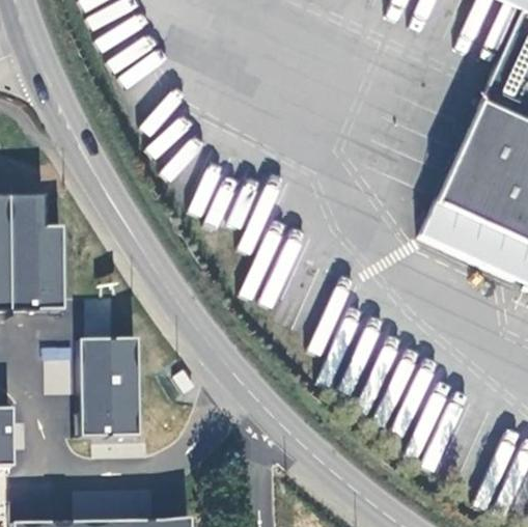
[(526,0),(522,10),(419,241),(516,283),(527,257),(527,0),(526,0)]
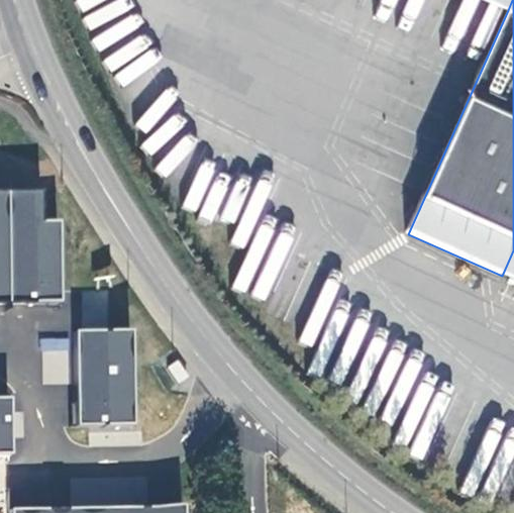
[(485,0),(508,10),(512,0),(485,0)]
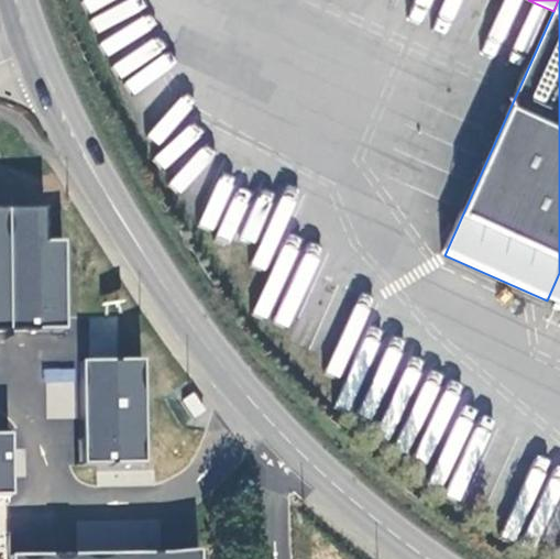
[(0,327),(12,328),(11,205),(0,205),(0,327)]
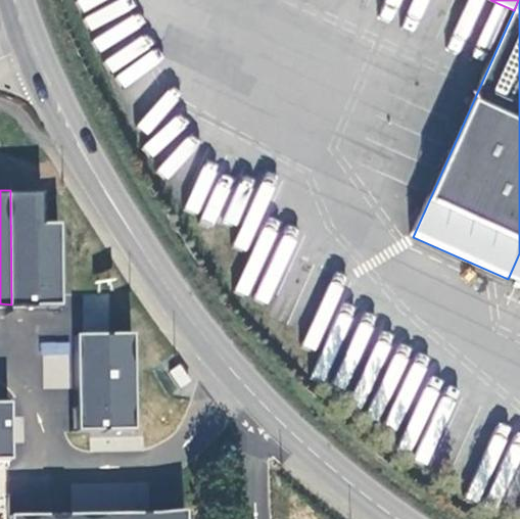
[(43,190),(10,190),(11,304),(53,303),(62,303),(62,222),(44,222),(43,190)]
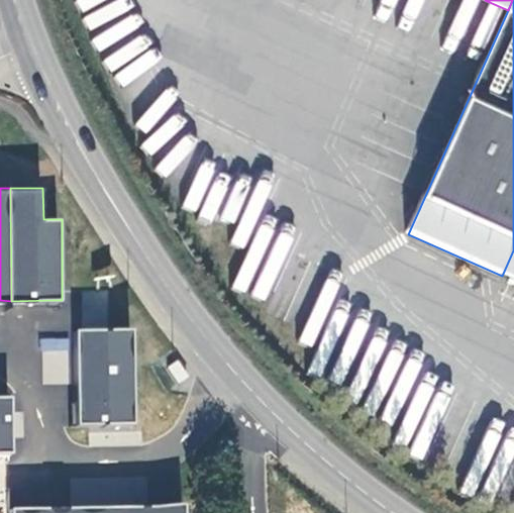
[(513,250),(502,276),(513,281),(513,250)]
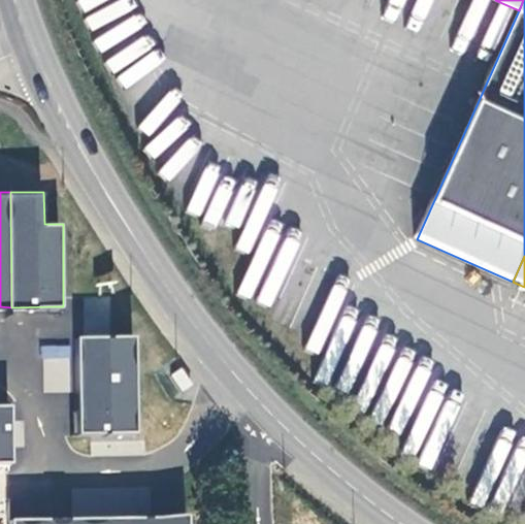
[(135,333),(78,334),(79,411),(80,430),(137,429),(135,333)]
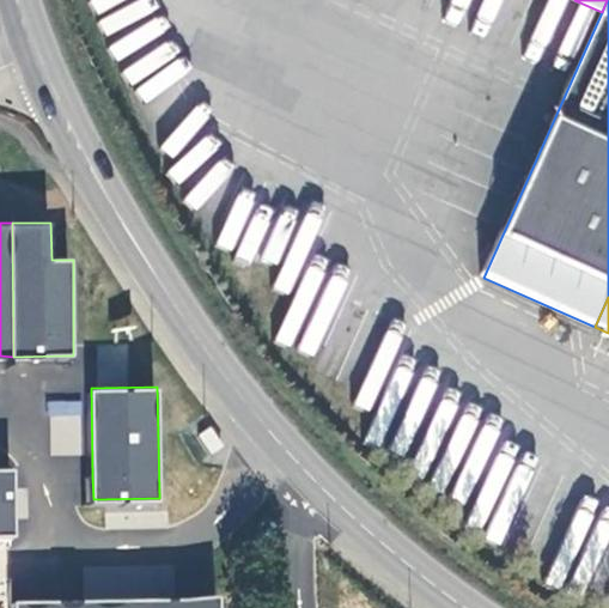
[(0,464),(0,532),(14,532),(13,466),(0,464)]
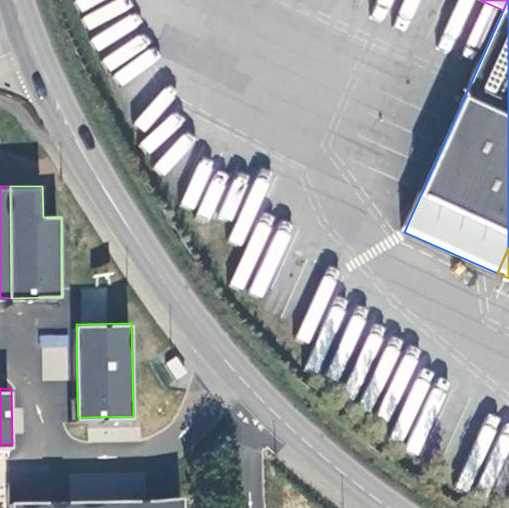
[(166,499),(11,502),(10,507),(182,507),(182,498),(166,499)]
